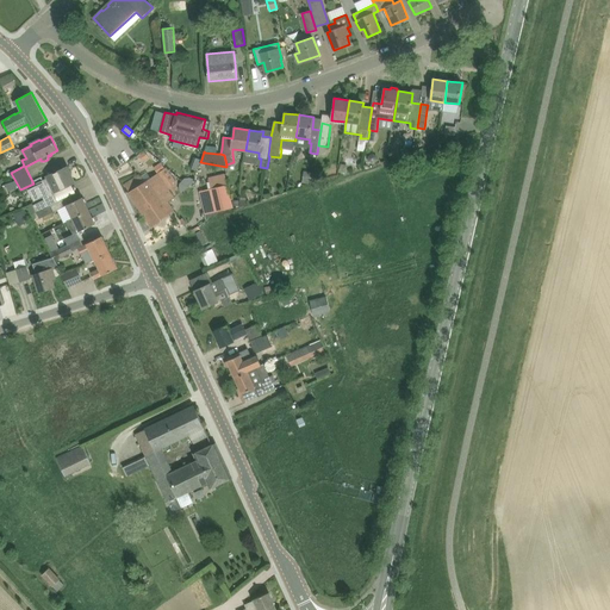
[(157,173),(165,168),(161,162),(154,167),(157,173)]
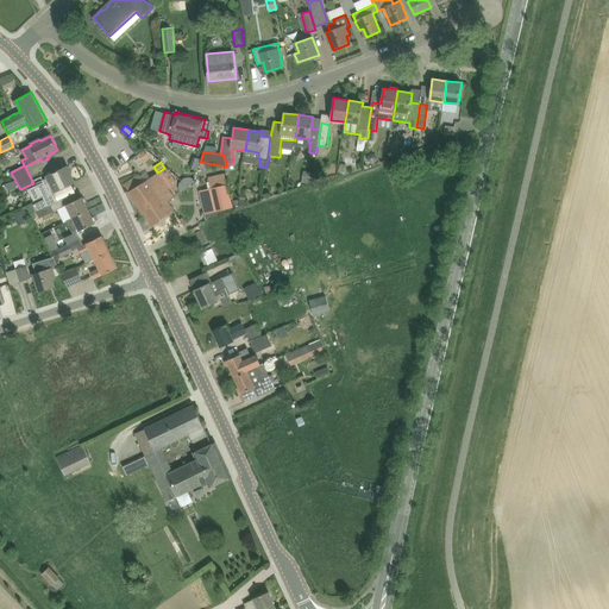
[(54,192),(75,182),(68,167),(51,174),(51,175),(42,180),(43,182),(37,184),(44,199),(30,207),(31,212),(36,209),(37,211),(50,205),(61,199),(58,200),(54,192)]
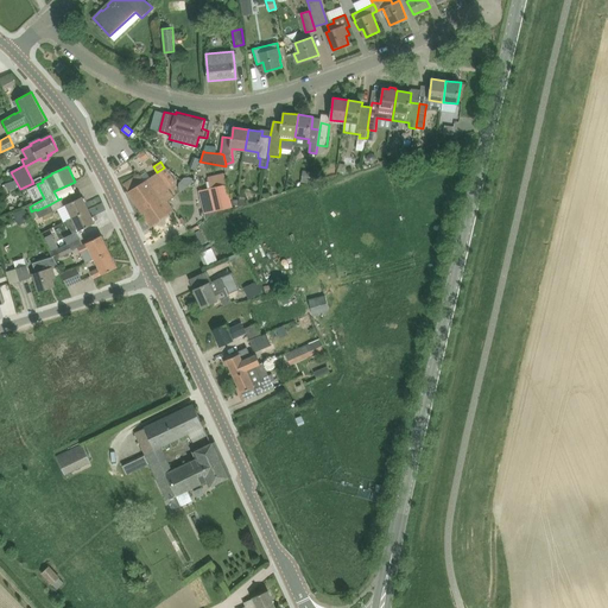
[(302,182),(312,183),(314,171),(303,170),(302,182)]
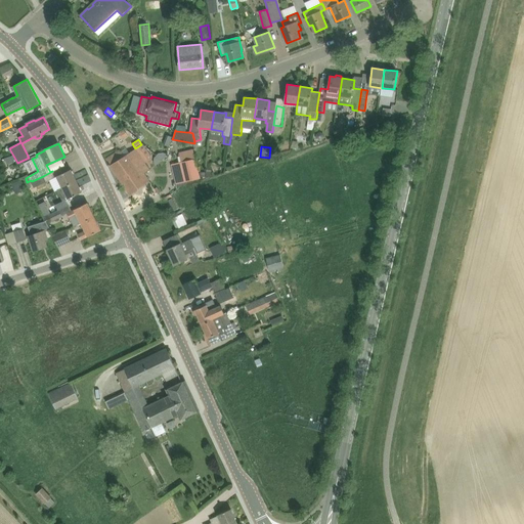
[(149,170),(135,149),(129,154),(128,154),(124,156),(121,150),(107,160),(111,165),(111,166),(130,195),(150,181),(147,176),(144,178),(142,174),(149,170)]
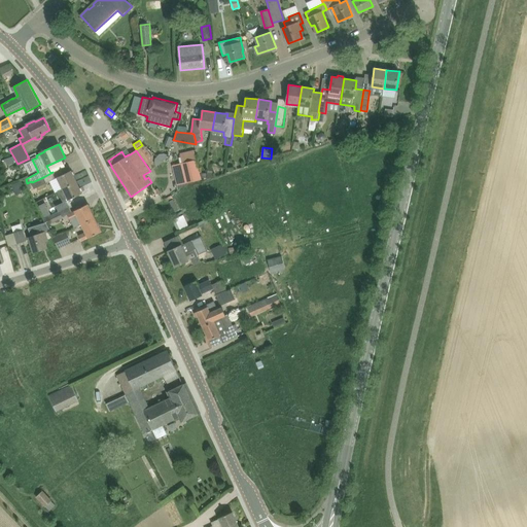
[(182,163),(187,182),(201,179),(196,159),(194,150),(180,153),(182,163)]
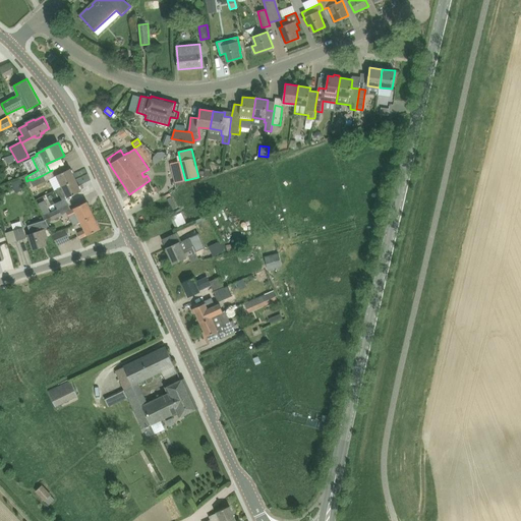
[(57,175),(62,186),(76,180),(70,168),(57,175)]
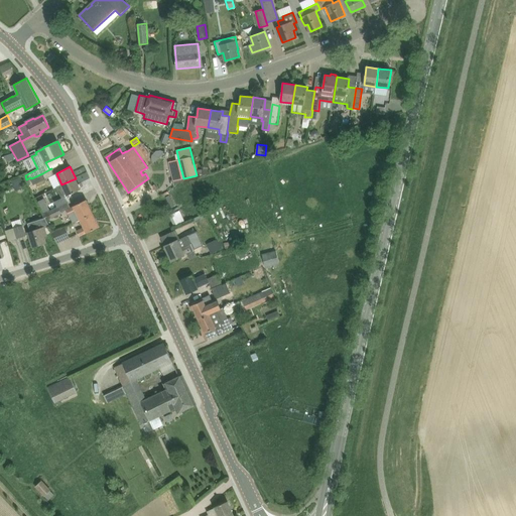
[(51,169),(51,168),(42,173),(31,178),(34,184),(45,178),(54,174),(51,169)]
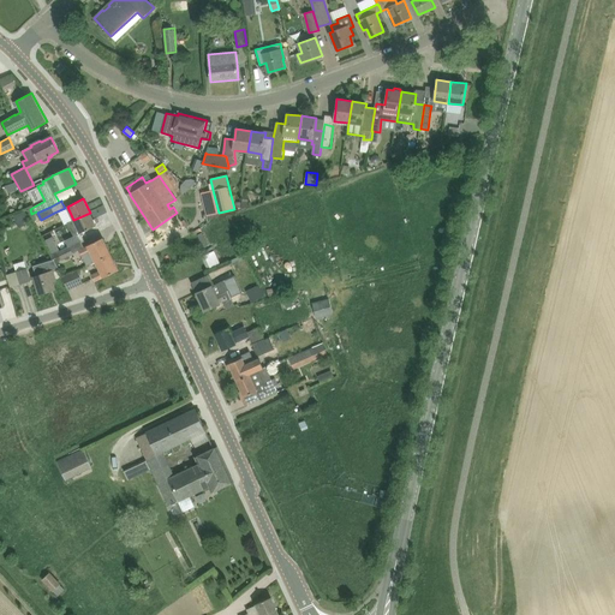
[(15,216),(17,225),(29,220),(25,212),(15,216)]
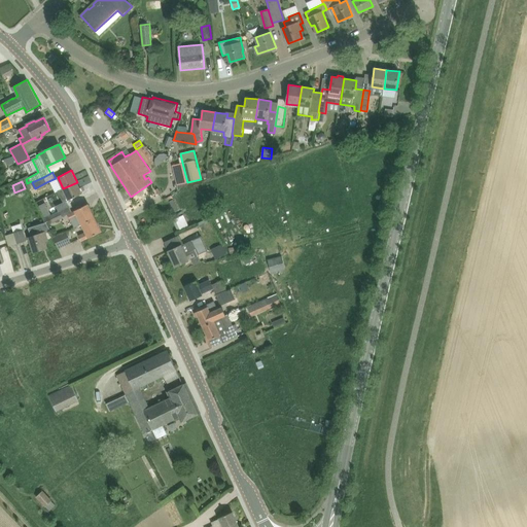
[(69,207),(67,201),(82,194),(77,182),(63,188),(59,191),(64,202),(58,205),(60,211),(69,207)]
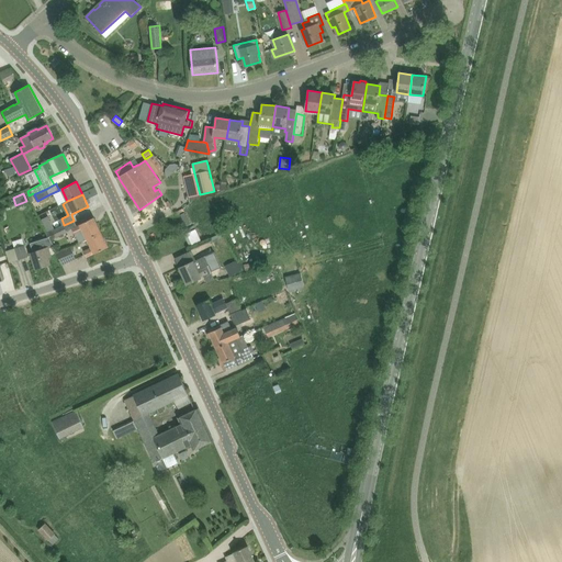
[(48,216),(42,220),(47,232),(54,228),(48,216)]
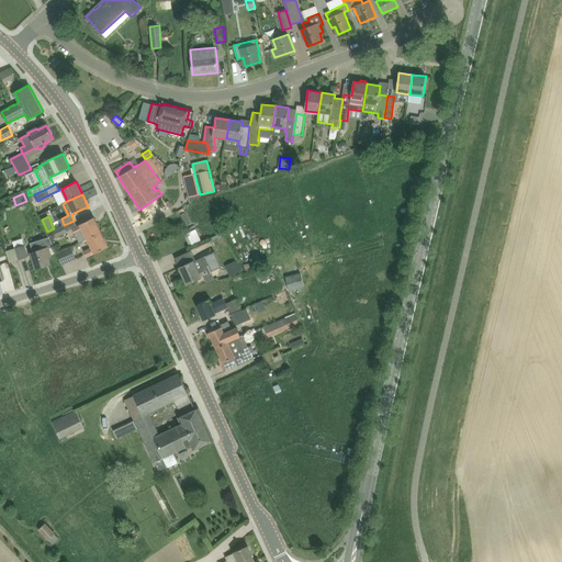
[(88,238),(88,239),(101,233),(93,217),(80,224),(80,225),(72,228),(76,235),(78,234),(81,242),(88,238)]
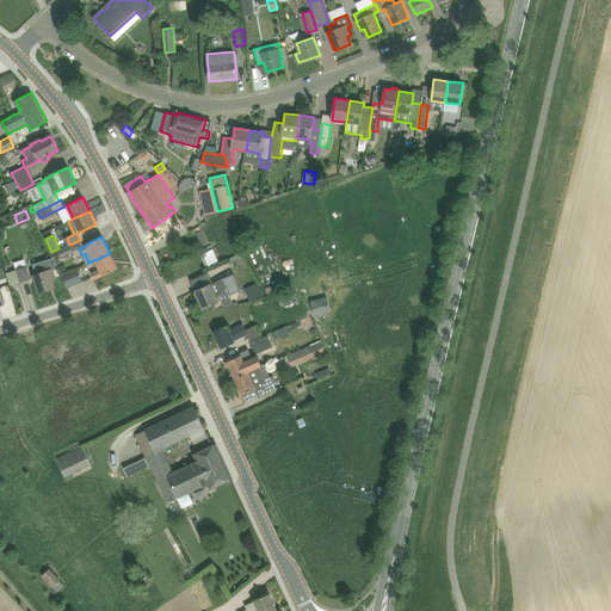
[(73,251),(69,245),(51,253),(51,254),(54,258),(55,261),(73,252),(73,251)]
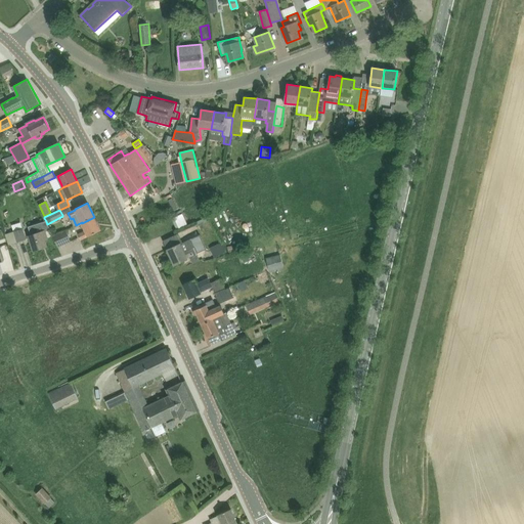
[(101,230),(94,217),(82,223),(86,230),(78,234),(81,239),(101,230)]
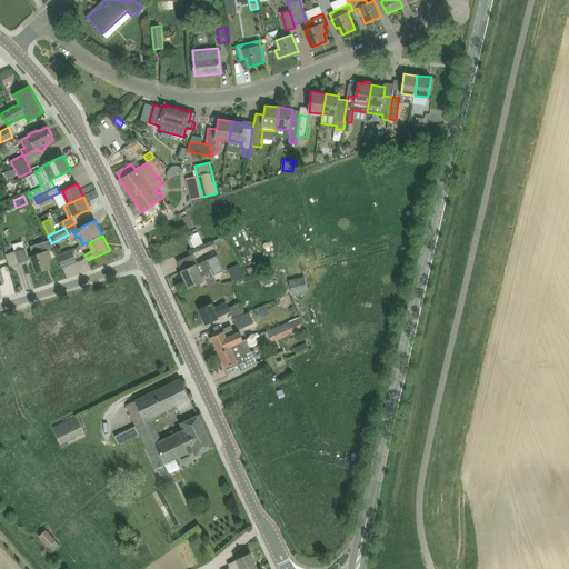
[(192,242),(195,248),(205,245),(201,238),(192,242)]
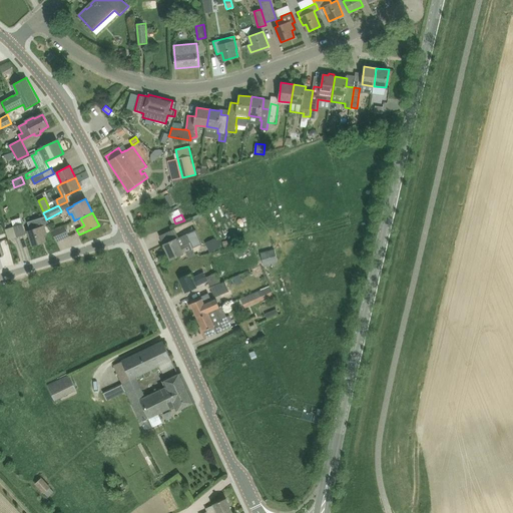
[(31,230),(28,231),(33,245),(46,241),(44,234),(47,234),(44,226),(49,224),(46,219),(45,216),(28,222),(31,230)]
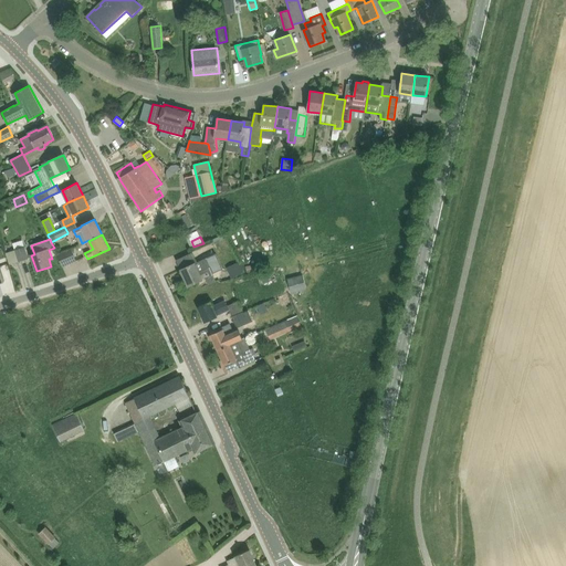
[(25,247),(16,250),(19,262),(29,259),(25,247)]
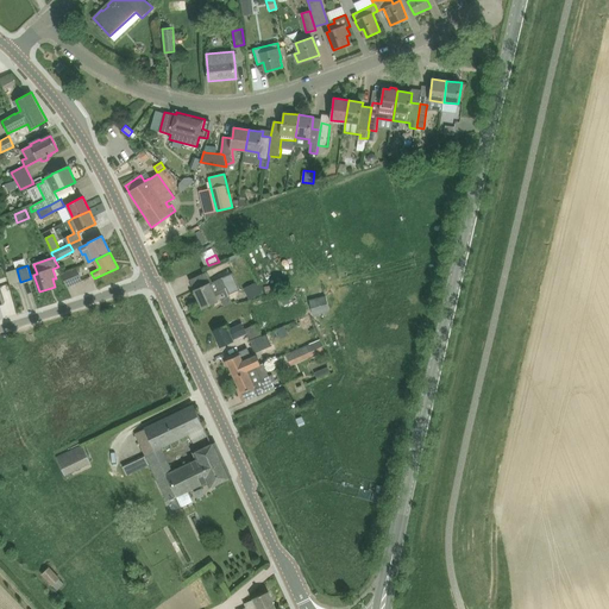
[(82,281),(76,267),(62,274),(68,287),(82,281)]
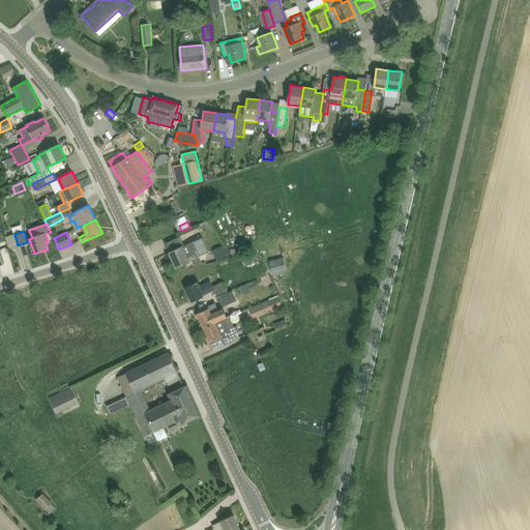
[(170,253),(177,268),(189,262),(189,261),(196,258),(193,252),(196,249),(193,242),(170,253)]
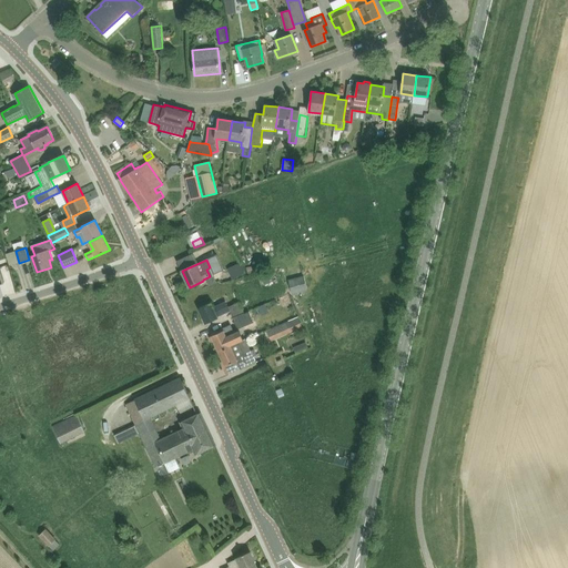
[(243,274),(239,266),(239,264),(227,269),(233,280),(243,274)]
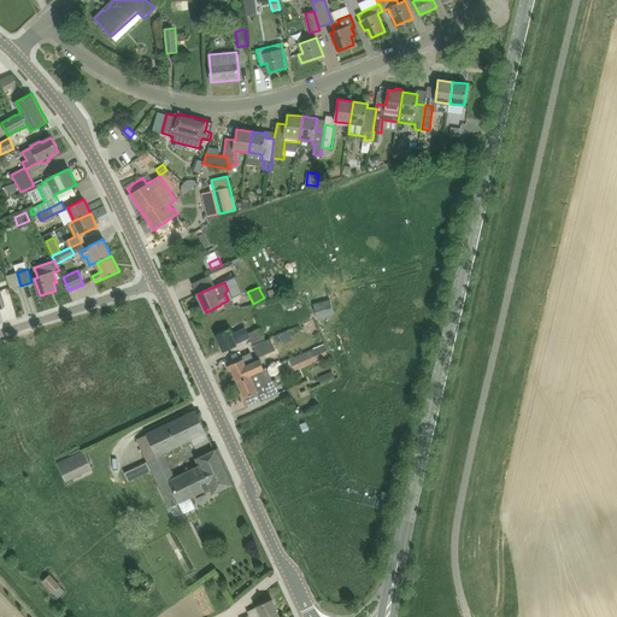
[(313,304),(317,319),(334,316),(330,299),(313,304)]
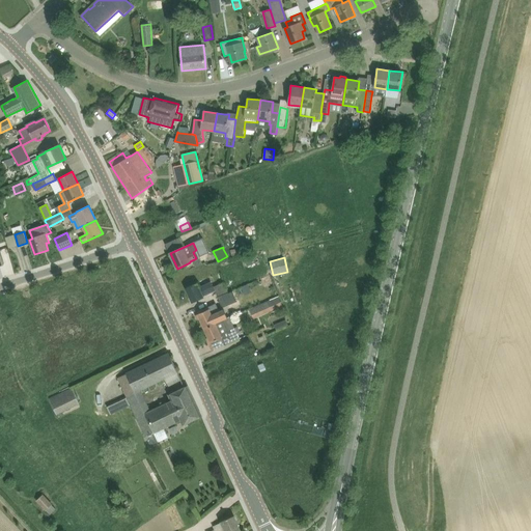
[(224,282),(214,286),(212,282),(200,287),(198,283),(186,288),(193,303),(204,298),(203,296),(216,290),(219,298),(229,294),(224,282)]
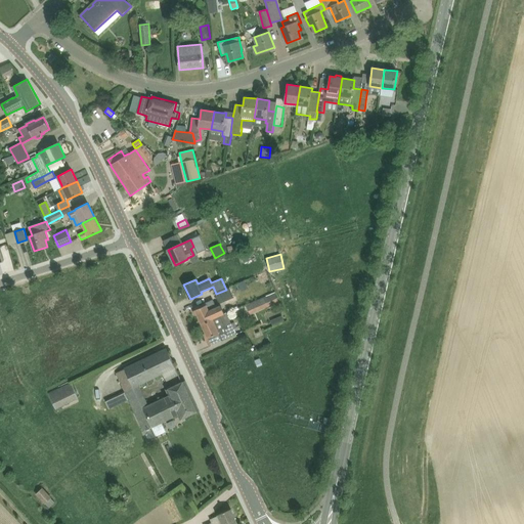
[(229,297),(226,290),(216,294),(220,304),(230,300),(229,297)]
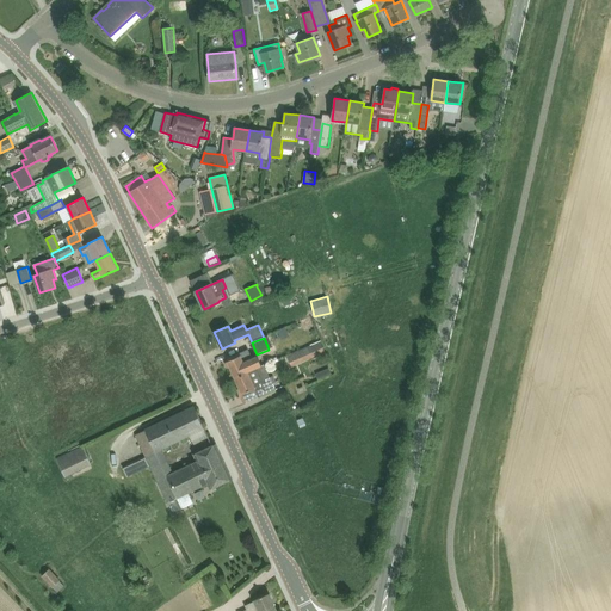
[(304,349),(309,359),(326,352),(321,341),(304,349)]
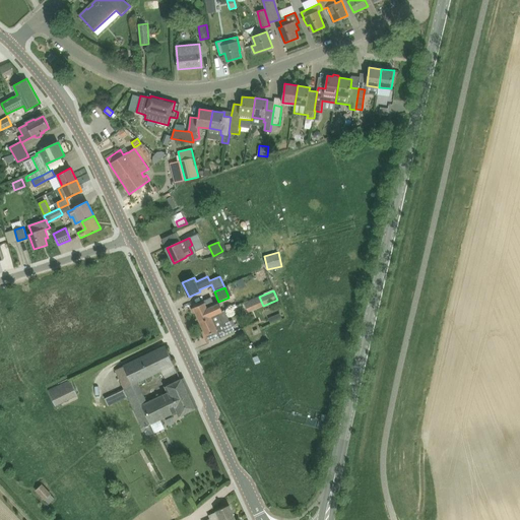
[(194,308),(200,322),(225,311),(225,310),(222,311),(219,303),(215,305),(211,298),(204,301),(205,303),(194,308)]
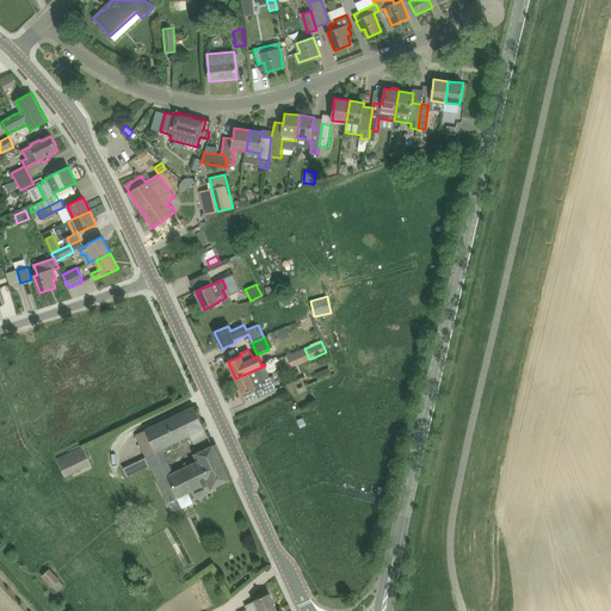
[(276,389),(265,365),(235,378),(242,394),(255,388),(259,396),(276,389)]
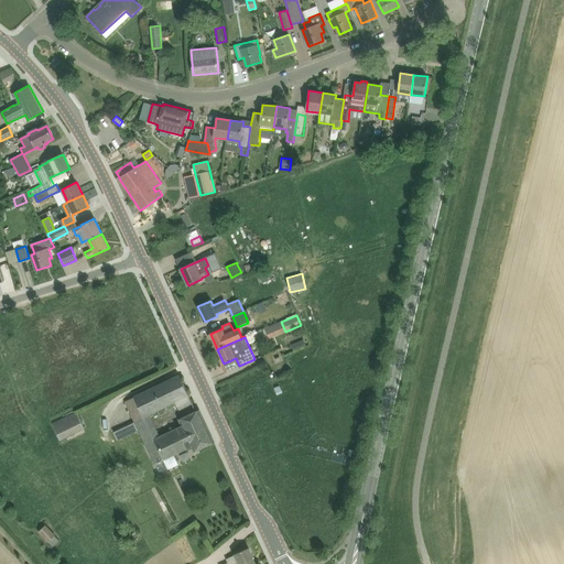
[(126,401),(134,420),(134,421),(136,422),(150,415),(175,402),(180,410),(183,408),(193,403),(180,375),(133,397),(134,398),(126,401)]
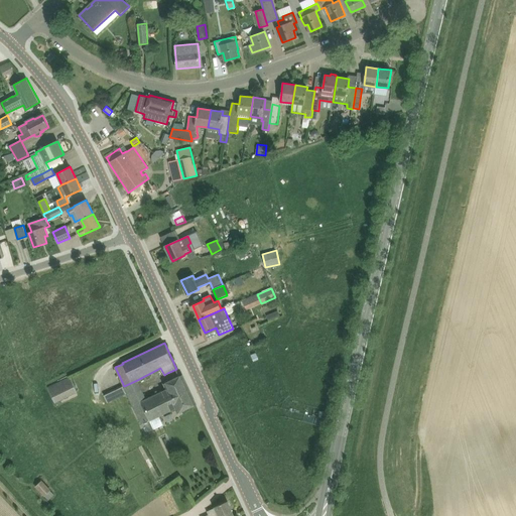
[(146,398),(142,400),(133,404),(142,424),(146,433),(163,424),(159,416),(175,408),(178,413),(197,404),(182,375),(163,384),(166,389),(146,398)]
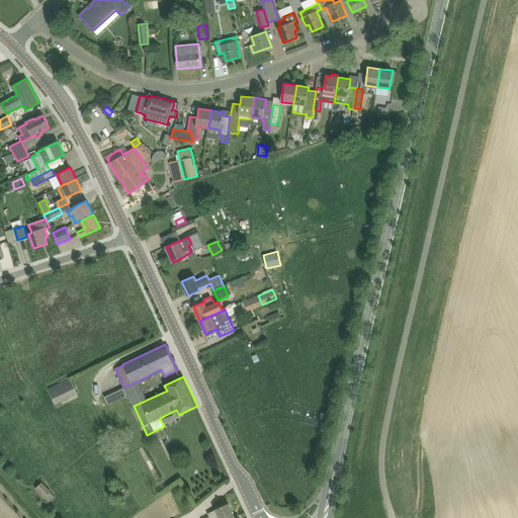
[(70,378),(49,389),(57,405),(78,394),(70,378)]
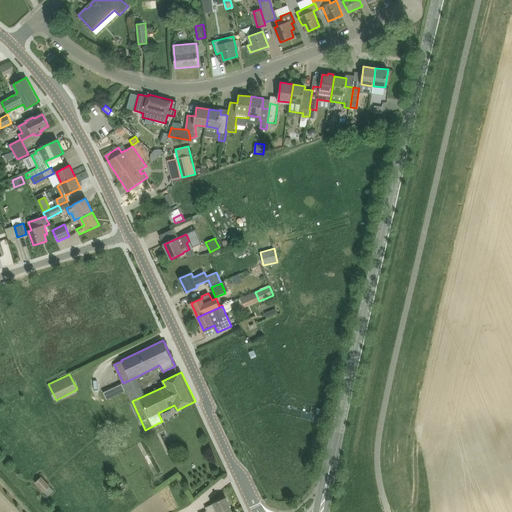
[(163,419),(172,415),(170,409),(160,413),(163,419)]
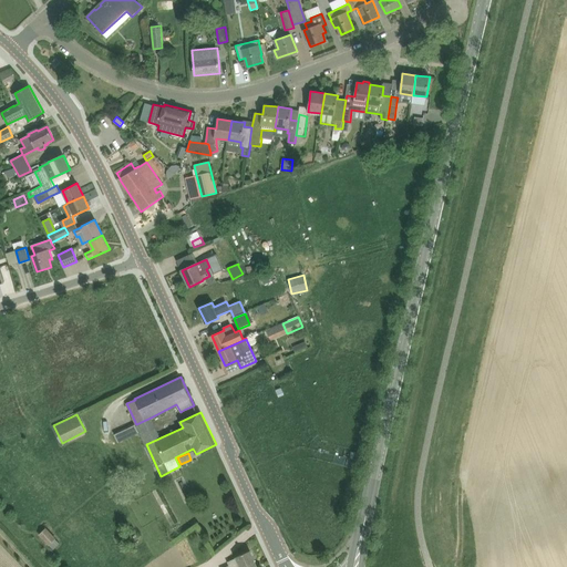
[(45,528),(39,535),(49,545),(55,538),(45,528)]
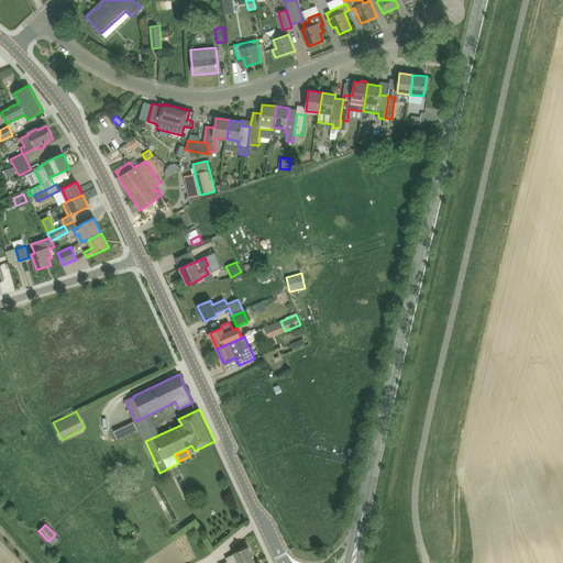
[(234,553),(234,554),(225,558),(228,562),(224,562),(254,562),(256,562),(249,547),(234,553)]
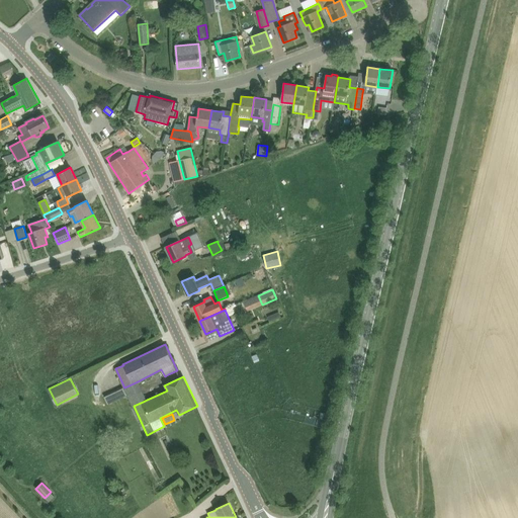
All buildings are outlined.
